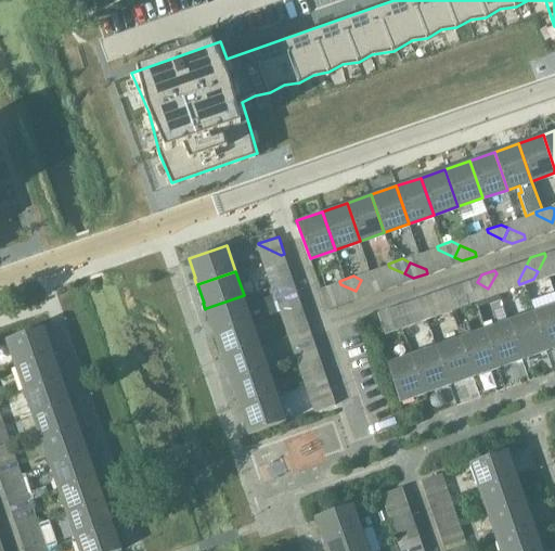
[(288,285),(273,278),(270,278),(275,293),(282,296),(288,285)]
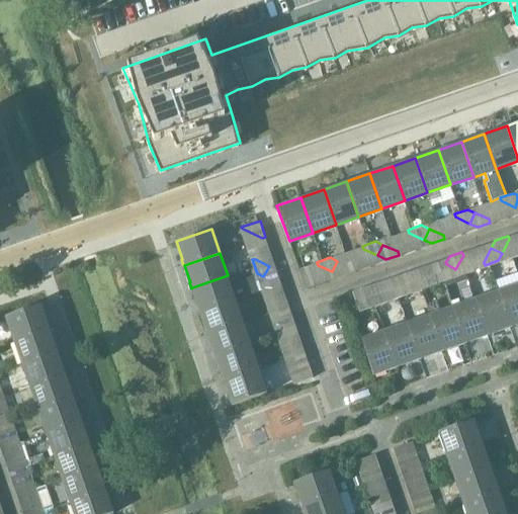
[(340,275),(352,271),(351,267),(337,261),(332,271),(340,275)]
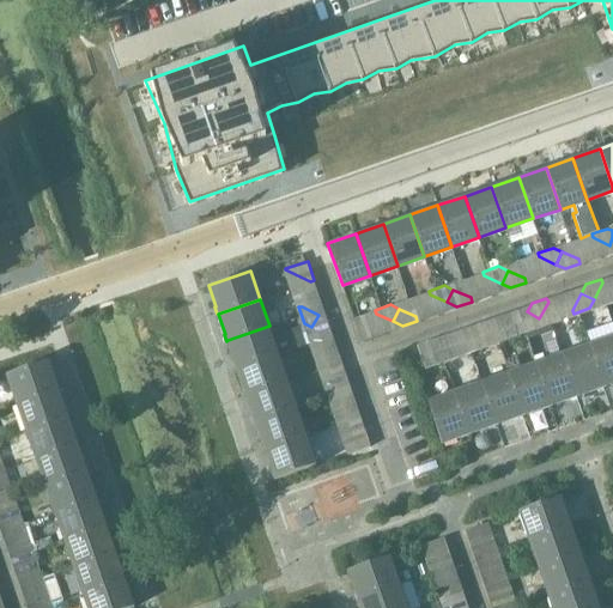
[(527,311),(519,329),(520,333),(535,327),(539,318),(527,311)]
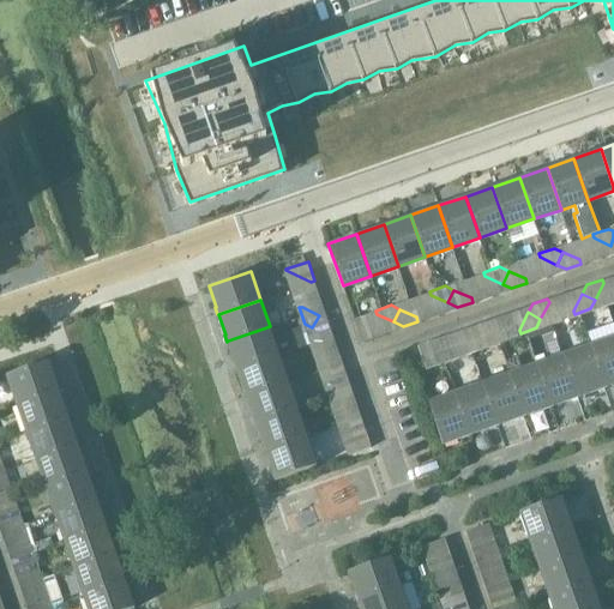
[(312,327),(329,337),(333,335),(329,320),(319,315),(312,327)]
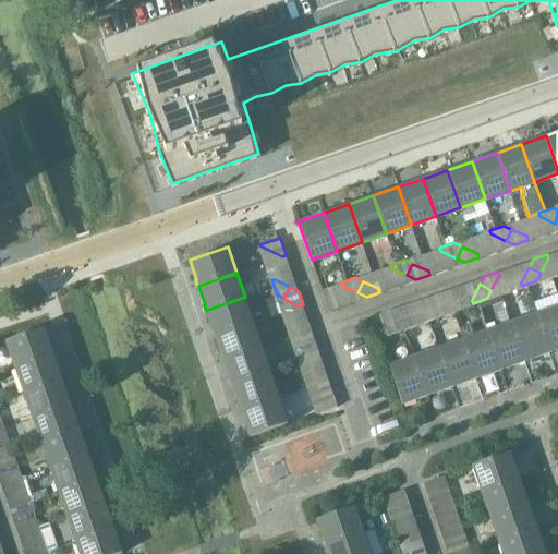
[(441,308),(449,292),(448,289),(434,293),(429,301),(441,308)]
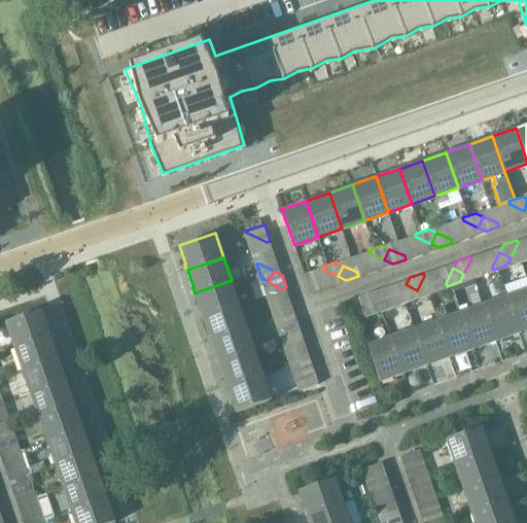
[(203,316),(204,316),(240,304),(232,280),(196,292),(202,310),(201,311),(203,316)]
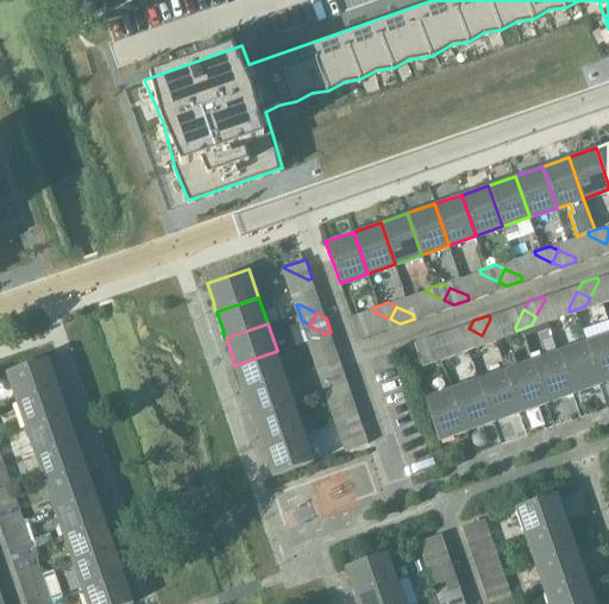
[(469,328),(460,345),(462,350),(477,344),(482,335),(469,328)]
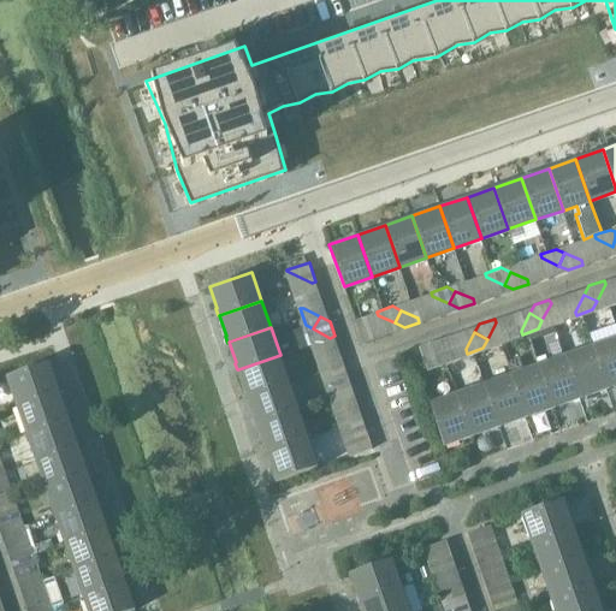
[(615,336),(594,344),(609,386),(615,383),(615,336)]
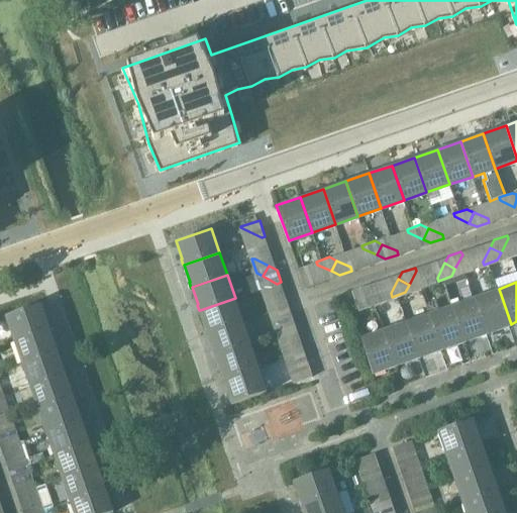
[(352,289),(359,308),(371,286),(370,283),(352,289)]
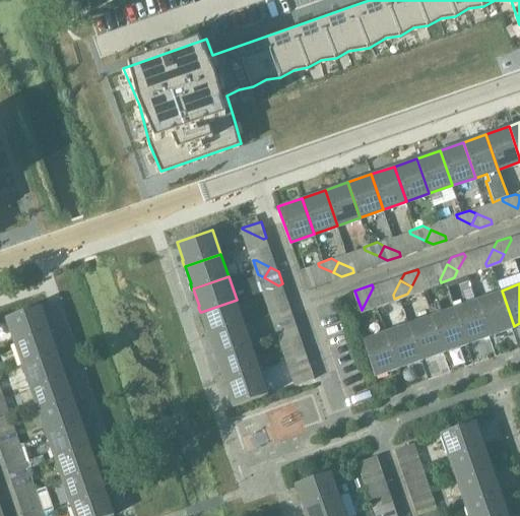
[(515,327),(514,326),(502,291),(478,299),(492,334),(509,328),(509,329),(515,327)]
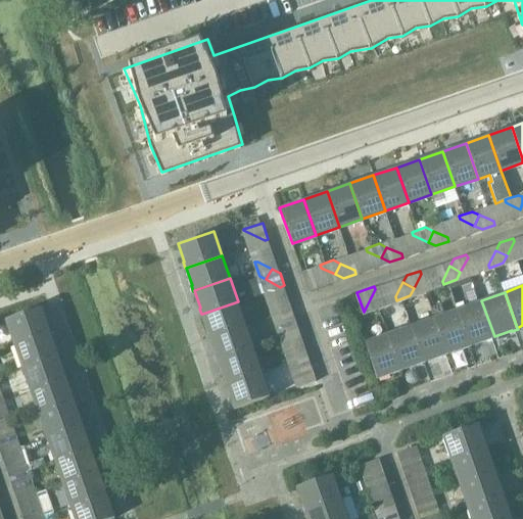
[(494,337),(494,336),(481,300),(459,309),(471,344),(488,338),(488,339),(494,337)]
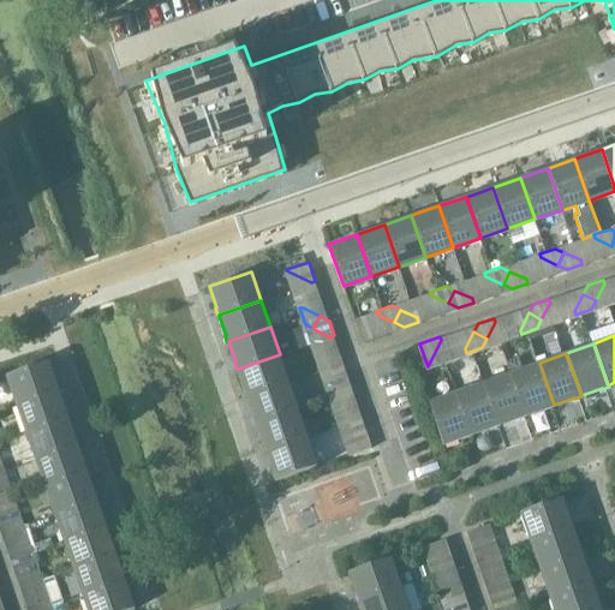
[(246,396),(248,396),(288,382),(280,354),(238,369),(245,389),(244,389),(246,396)]
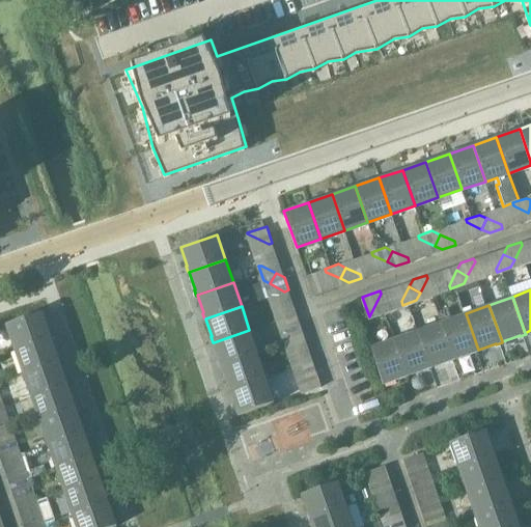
[(43,310),(6,323),(15,348),(51,335),(46,319),(47,319),(45,313),(44,313),(43,310)]
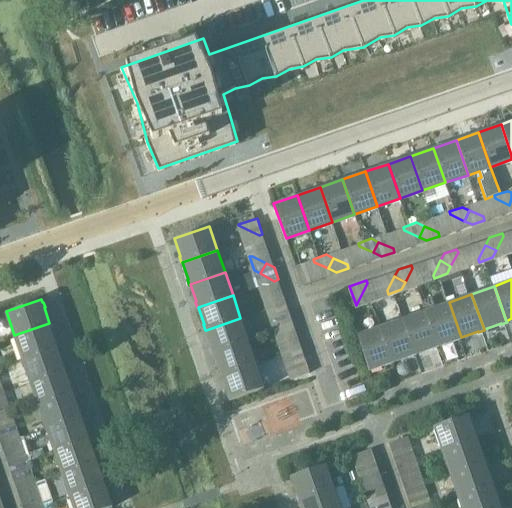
[(282,308),(268,301),(265,302),(269,315),(276,319),(282,308)]
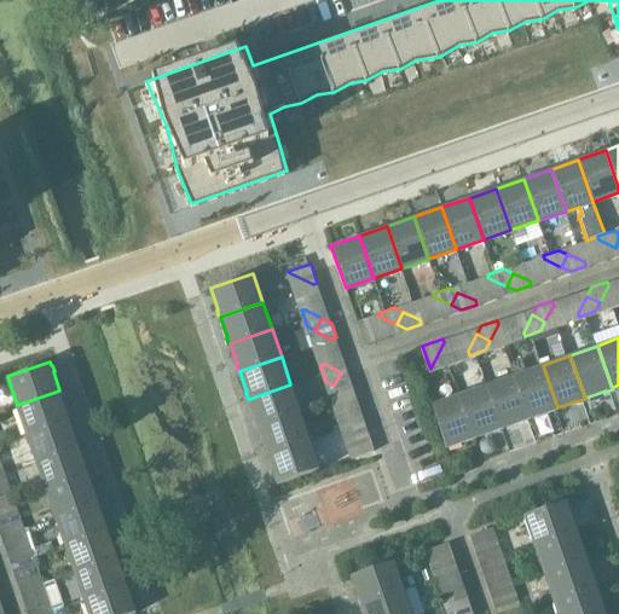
[(557,409),(557,407),(543,365),(515,375),(530,417),(550,410),(551,411),(557,409)]
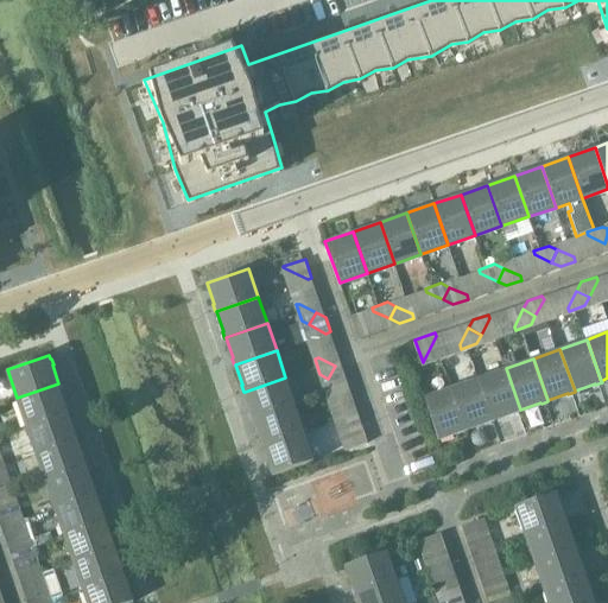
[(328,379),(344,387),(349,386),(343,370),(335,366),(328,379)]
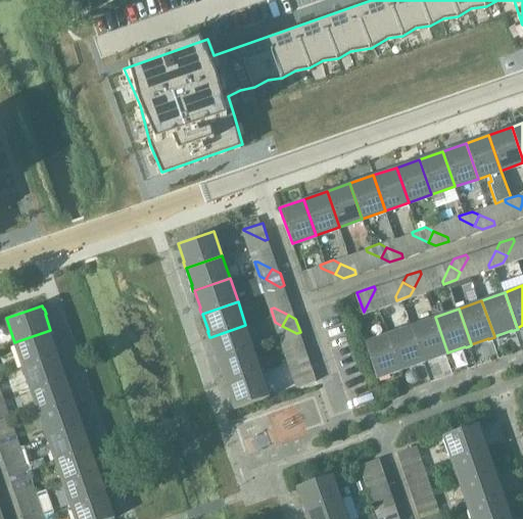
[(448,354),(447,352),(435,317),(412,325),(425,361),(442,355),(442,356),(448,354)]
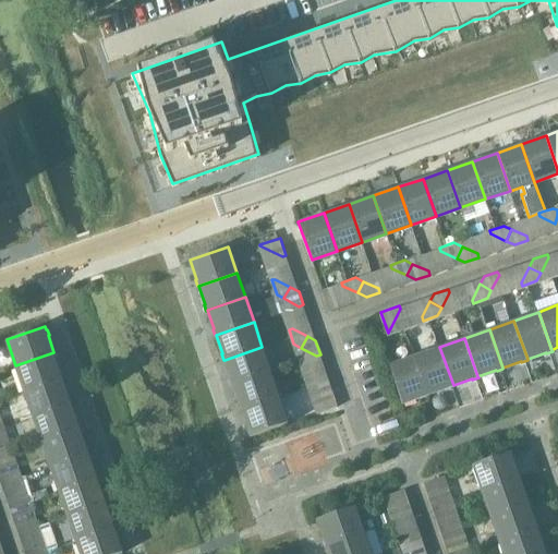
[(231,385),(232,384),(270,371),(262,347),(225,360),(231,378),(230,378),(231,385)]
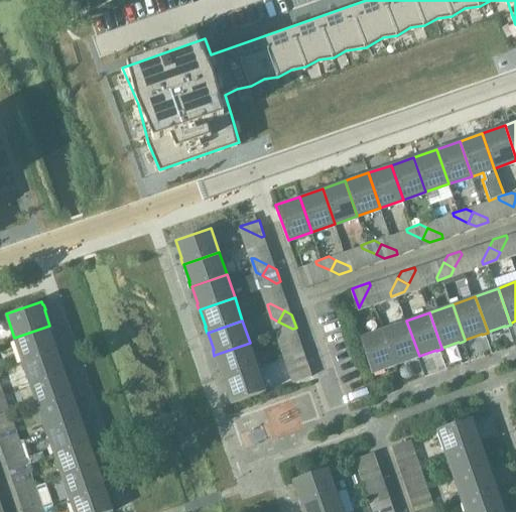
[(419,357),(419,356),(406,321),(384,329),(396,364),(413,358),(413,359),(419,357)]
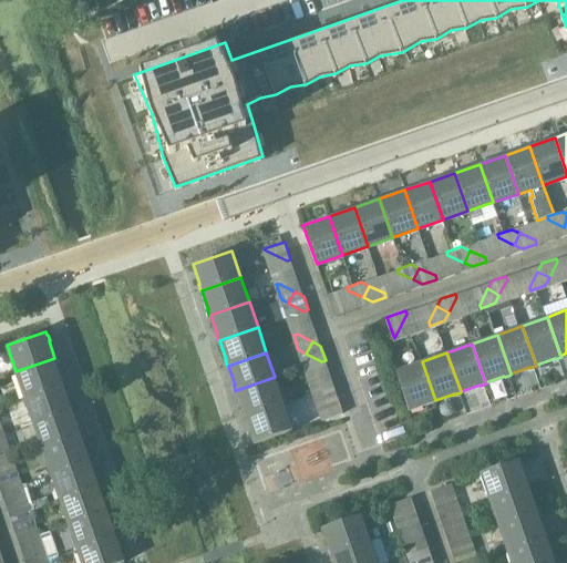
[(16,371),(24,397),(63,382),(57,364),(58,364),(55,357),(54,358),(16,371)]
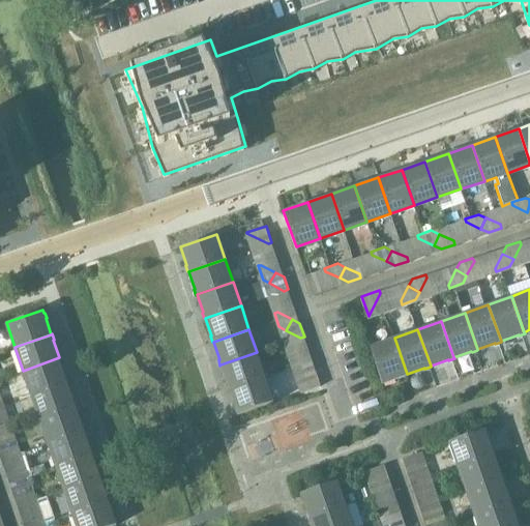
[(407,375),(407,374),(394,338),(370,346),(382,382),(401,376),(402,377),(407,375)]
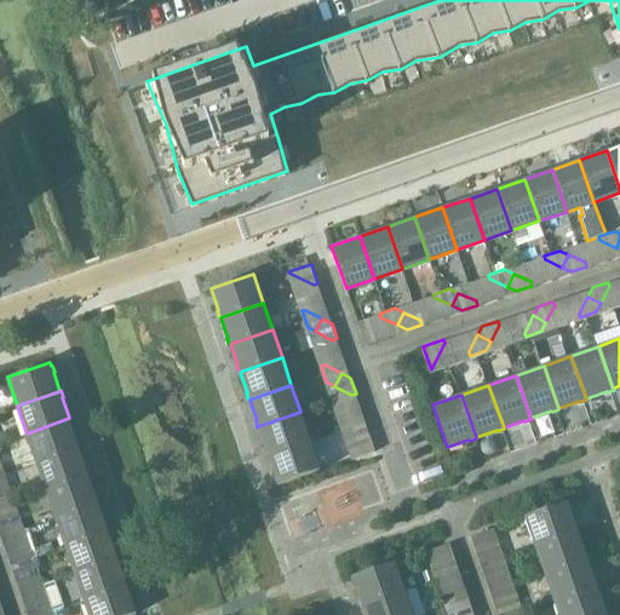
[(267,454),(268,454),(310,440),(300,412),(258,426),(265,447),(264,448),(267,454)]
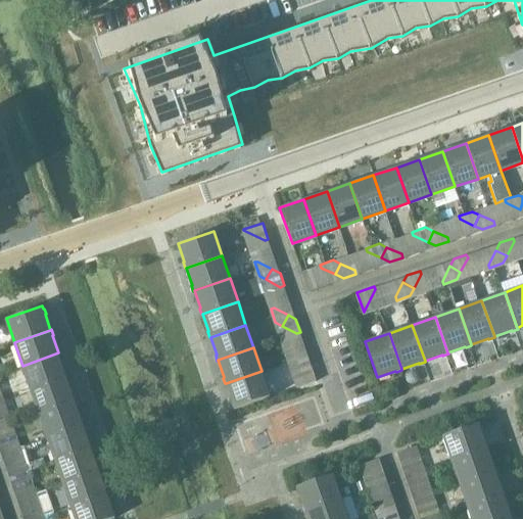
[(22,366),(31,388),(66,376),(60,359),(61,359),(59,352),(58,352),(22,366)]
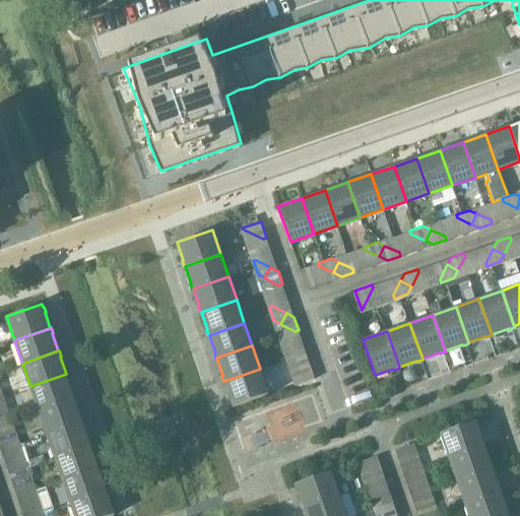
[(302,360),(287,352),(284,353),(289,367),(297,370),(302,360)]
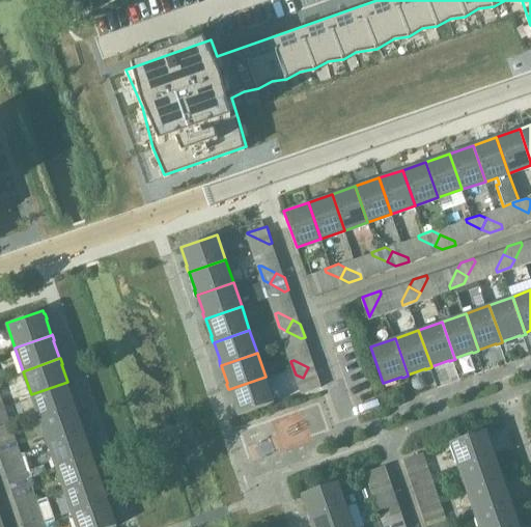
[(308,367),(303,378),(317,386),(320,385),(316,371),(308,367)]
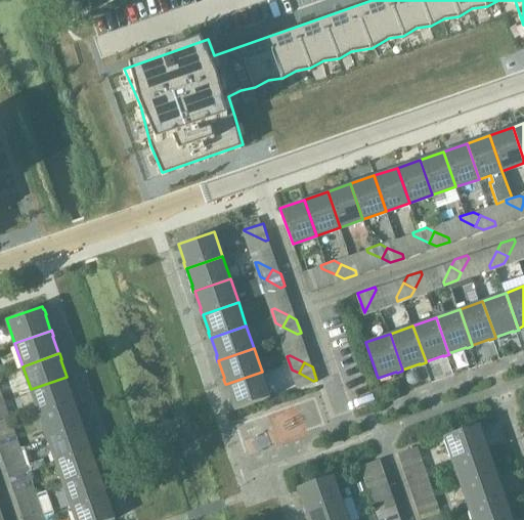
[(262,372),(226,384),(232,399),(230,400),(232,405),(233,405),(234,408),(270,395),(262,372)]
